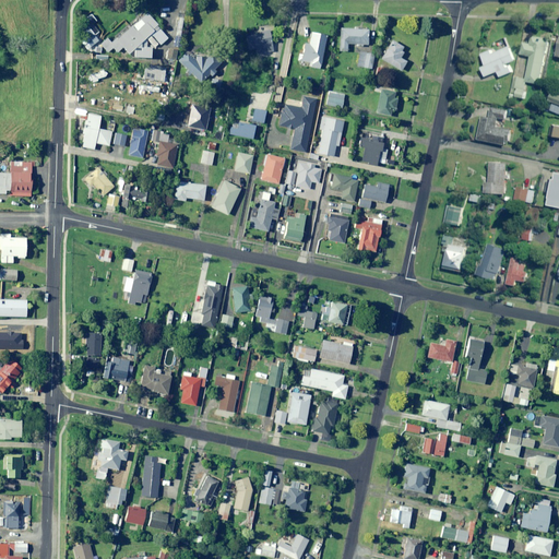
[(131,27),(131,26),(111,44),(106,38),(98,45),(106,54),(111,48),(116,54),(122,48),(131,58),(149,59),(150,47),(145,46),(146,37),(150,34),(159,45),(167,38),(156,27),(158,26),(146,14),(131,27)]
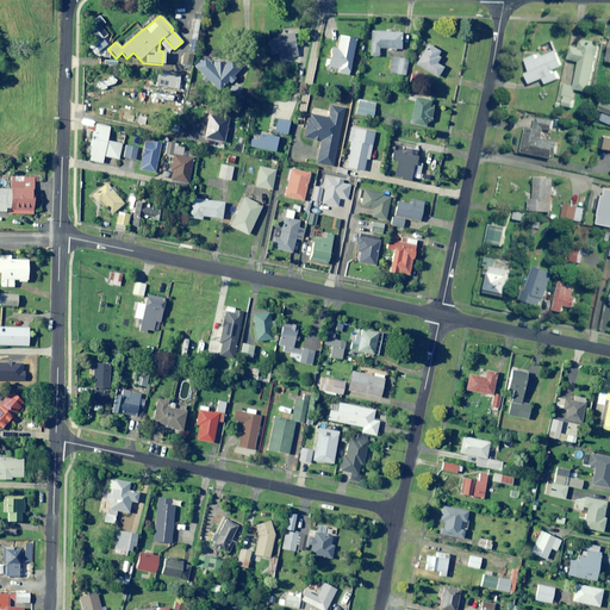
[(400,33),(371,31),(369,56),(378,57),(379,48),(388,49),(388,50),(399,51),(400,33)]
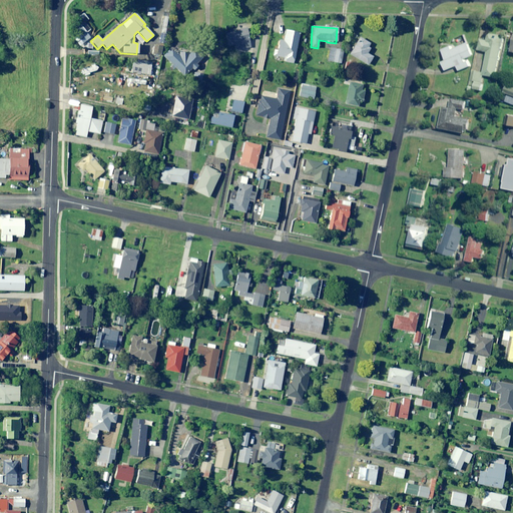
[(237,30),(237,28),(224,30),(227,46),(234,45),(235,50),(249,48),(245,28),(237,30)]
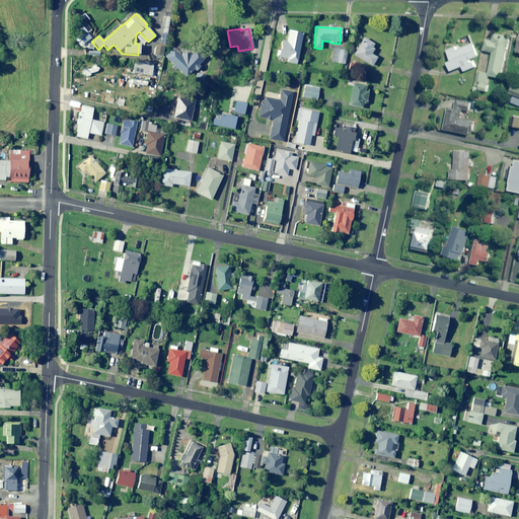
[(301,33),(288,31),(286,42),(281,41),(279,52),(276,51),(275,57),(287,59),(286,63),(296,64),(301,33)]
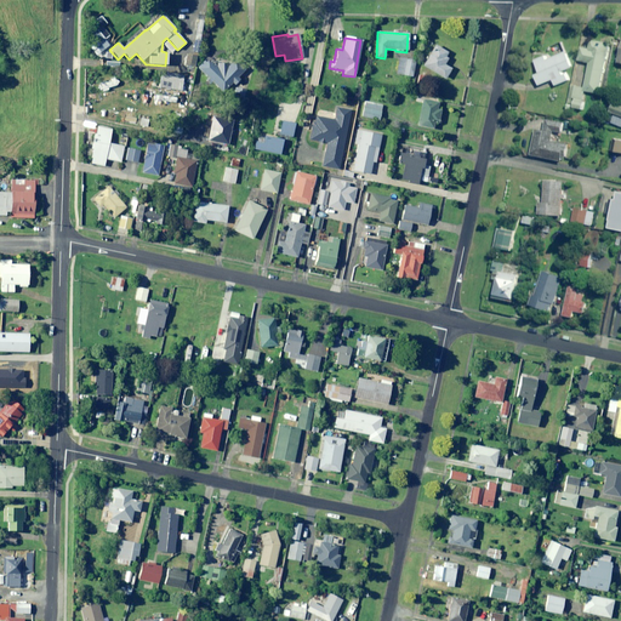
[(585,102),(582,102),(585,91),(600,95),(607,62),(605,62),(609,44),(591,40),(588,50),(581,47),(577,61),(590,63),(585,89),(575,87),(574,92),(570,91),(569,97),(575,98),(573,108),(579,109),(582,110),(585,102)]
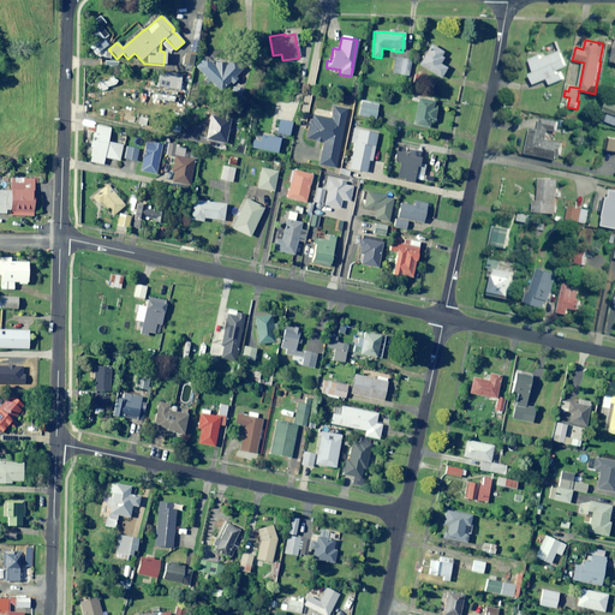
[(442,53),(430,46),(418,65),(440,78),(446,69),(439,65),(442,58),(440,57),(442,53)]
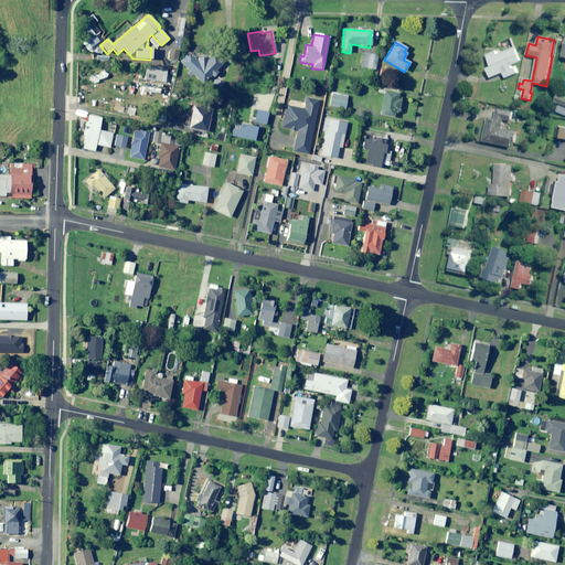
[(521,62),(515,48),(504,52),(497,55),(496,52),(487,55),(491,67),(487,70),(490,78),(503,73),(505,78),(518,73),(515,67),(513,68),(512,65),(521,62)]
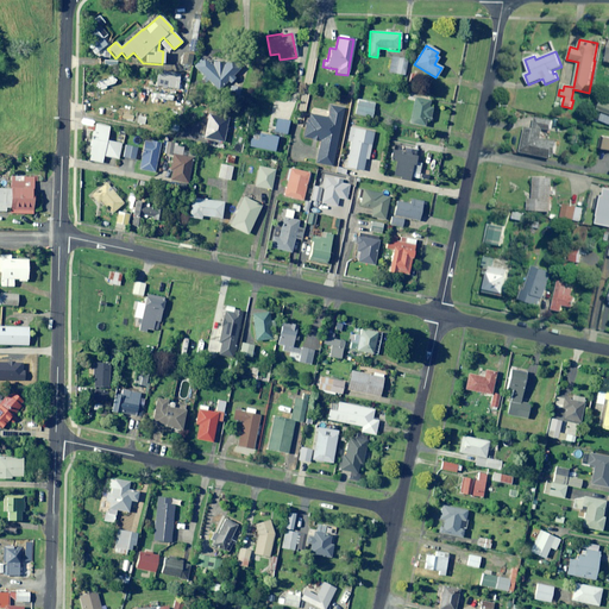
[(218,90),(228,80),(237,73),(231,67),(224,75),(205,56),(193,67),(205,79),(202,80),(205,82),(207,81),(218,90)]
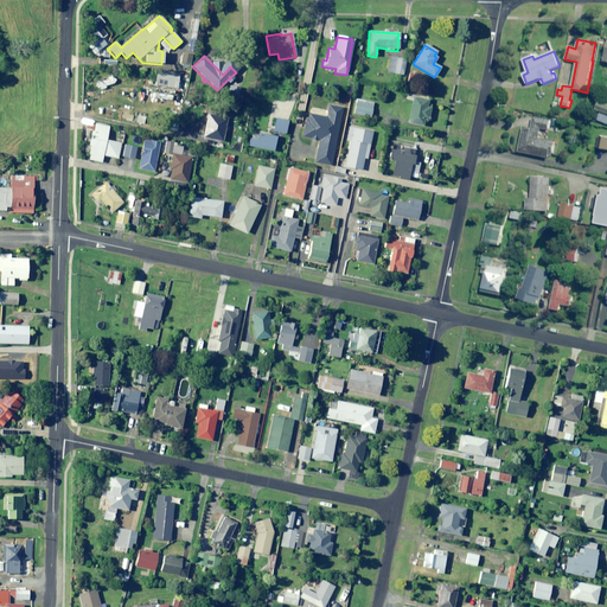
[(406,61),(390,57),(388,72),(403,76),(406,61)]
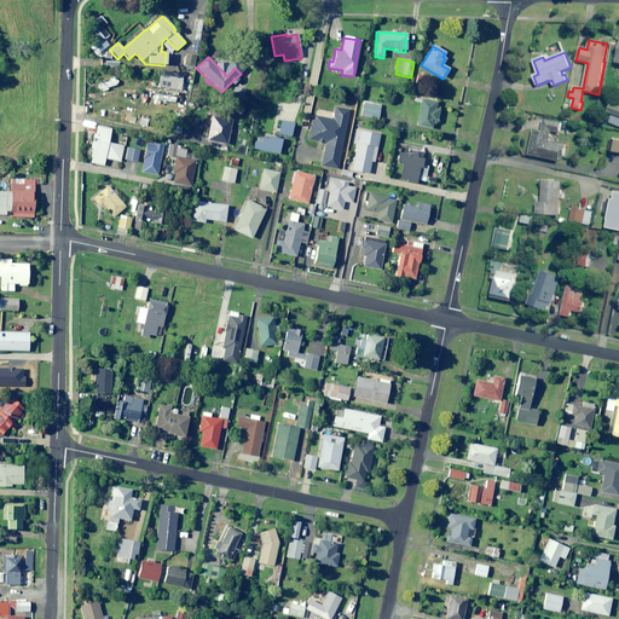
[(181,75),(160,73),(157,88),(179,91),(181,75)]
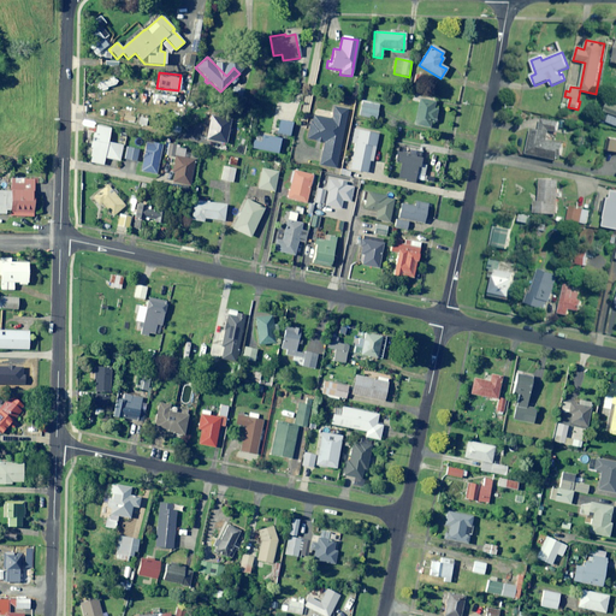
[(422,76),(415,73),(413,84),(420,86),(422,76)]
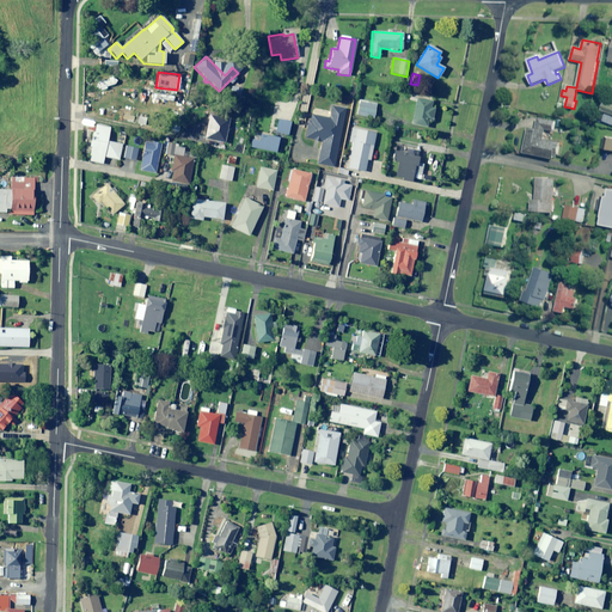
[(240,89),(232,87),(231,97),(239,98),(240,89)]
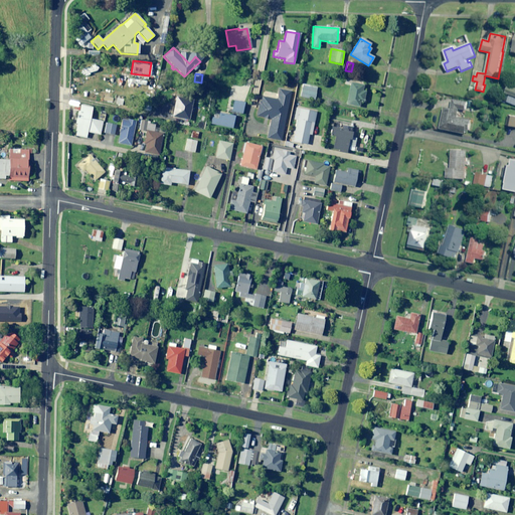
[(362,86),(349,82),(345,105),(358,108),(359,101),(363,102),(365,92),(361,91),(362,86)]
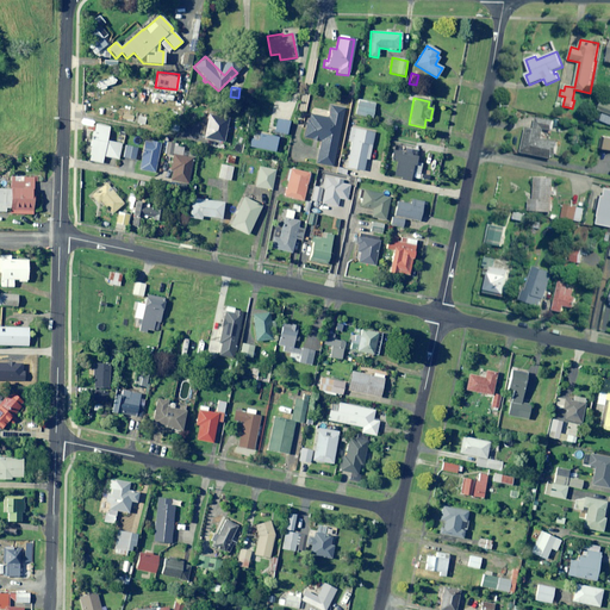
[(375,104),(359,100),(355,114),(372,119),(375,104)]
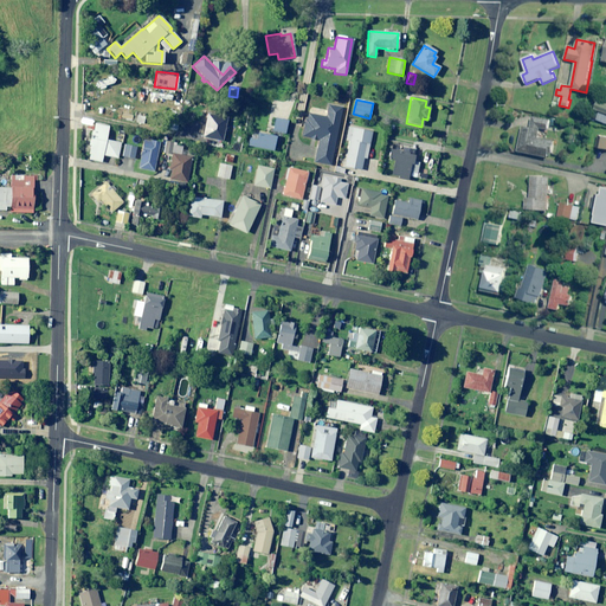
[(605,103),(599,101),(595,110),(605,113),(605,103)]
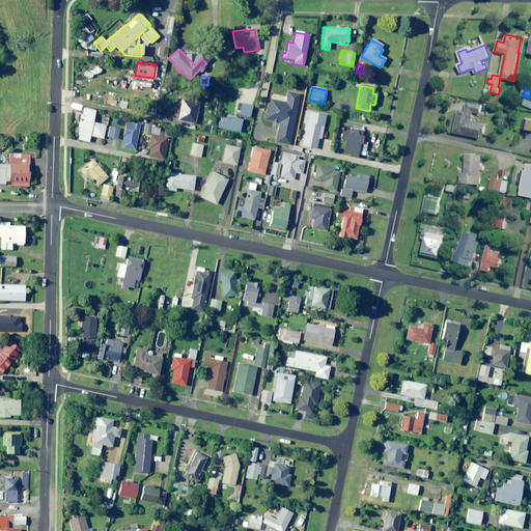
[(300,94),(287,91),(285,103),(268,100),(263,120),(278,123),(274,142),(288,145),(300,94)]
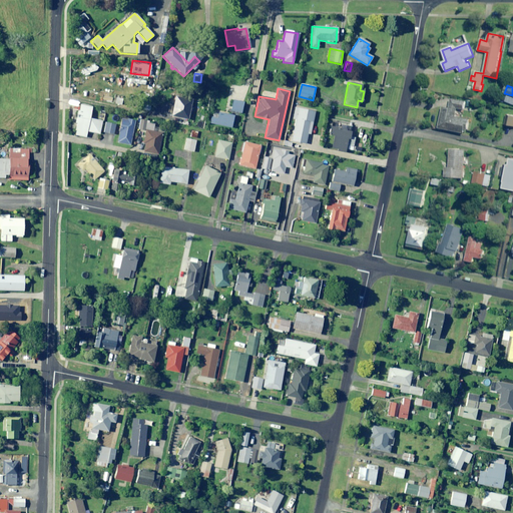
[(176,98),(172,115),(187,118),(191,101),(176,98)]
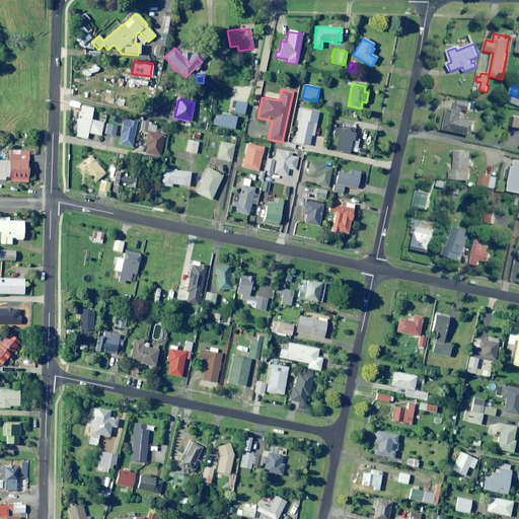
[(456,99),(453,110),(447,108),(443,130),(470,136),(473,121),(461,118),(462,112),(462,110),(469,112),(470,102),(456,99)]
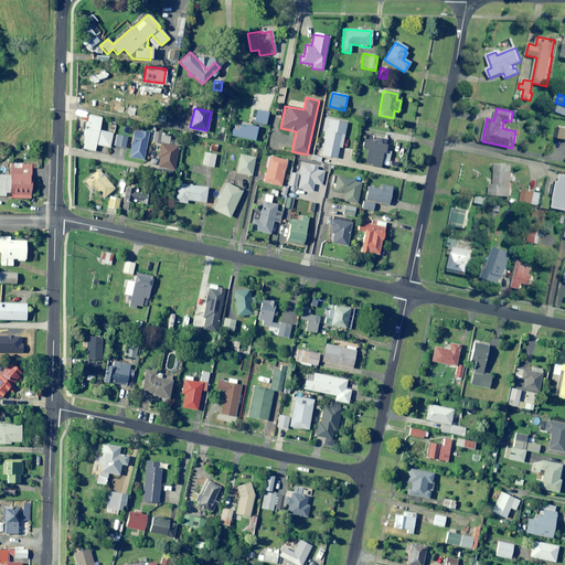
[(268,113),(256,110),(254,123),(265,125),(268,113)]
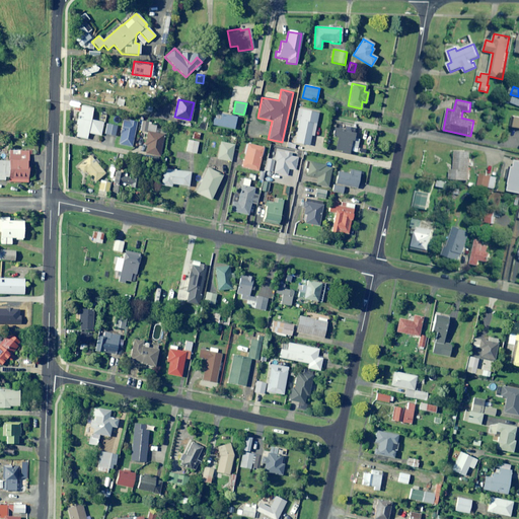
[(92,108),(80,106),(79,113),(77,113),(75,125),(77,126),(75,137),(86,139),(87,134),(100,136),(102,123),(90,121),(92,108)]
